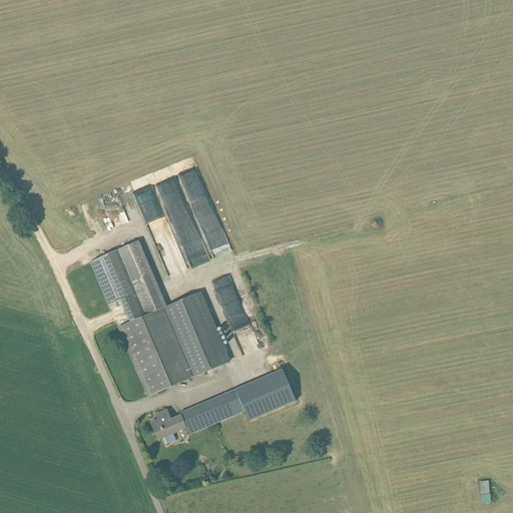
[(109,306),(121,301),(130,323),(118,328),(148,397),(228,363),(199,294),(166,308),(138,241),(90,263),(109,306)]
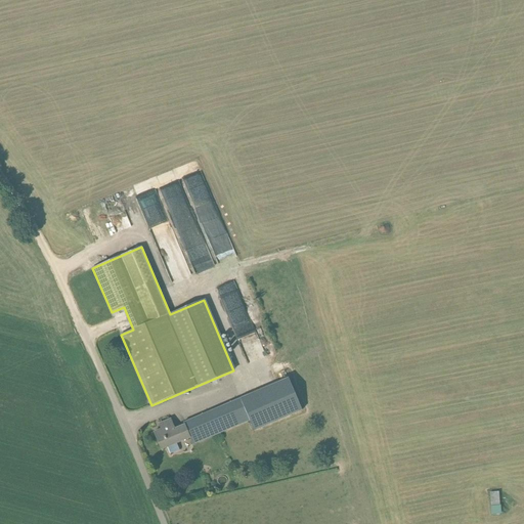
[(239,340),(257,333),(239,290),(229,294),(232,302),(225,305),(239,340)]
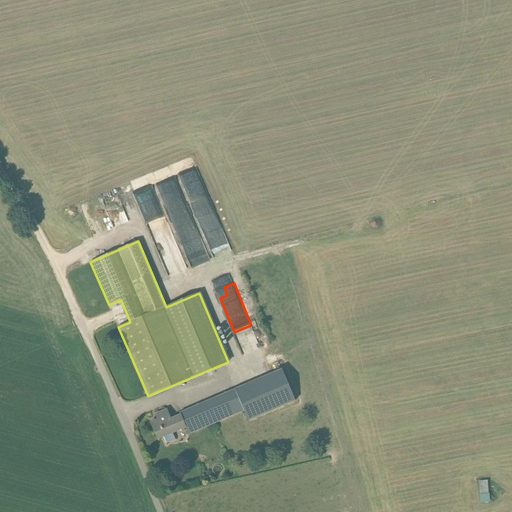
[(180,416),(185,428),(188,435),(198,431),(189,409),(179,413),(180,416)]
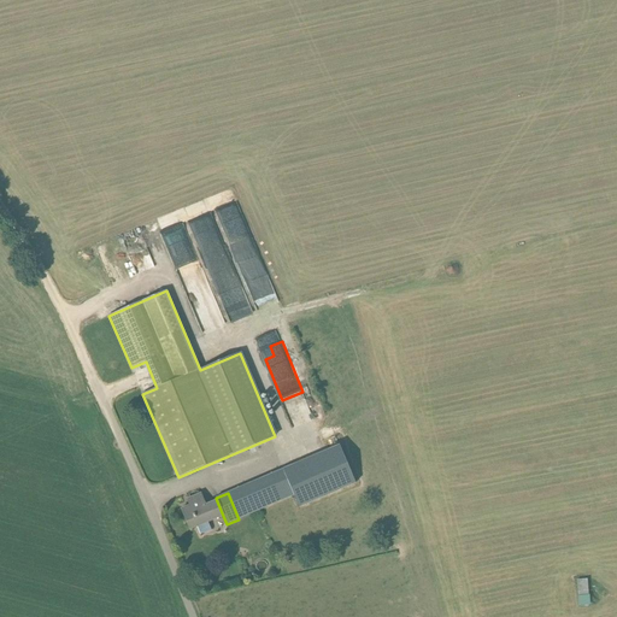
[(209,522),(223,516),(217,501),(206,506),(201,494),(200,494),(188,500),(191,506),(181,510),(189,529),(197,527),(200,535),(212,530),(209,522)]
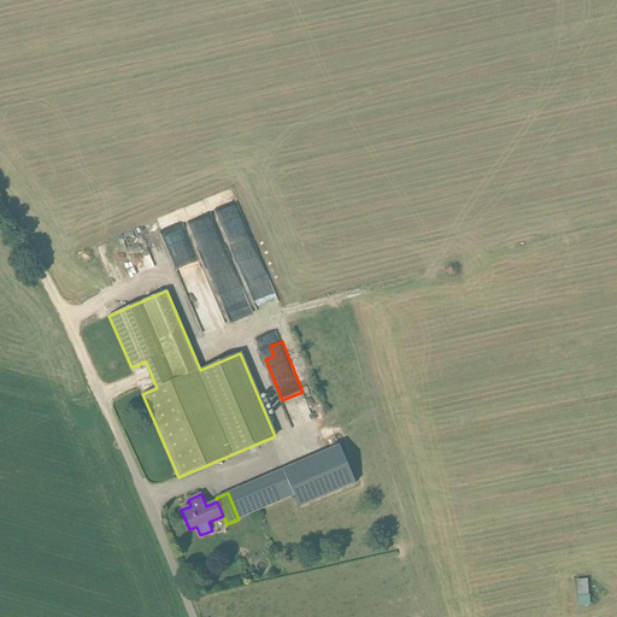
[(579,576),(580,604),(591,604),(589,576),(579,576)]
